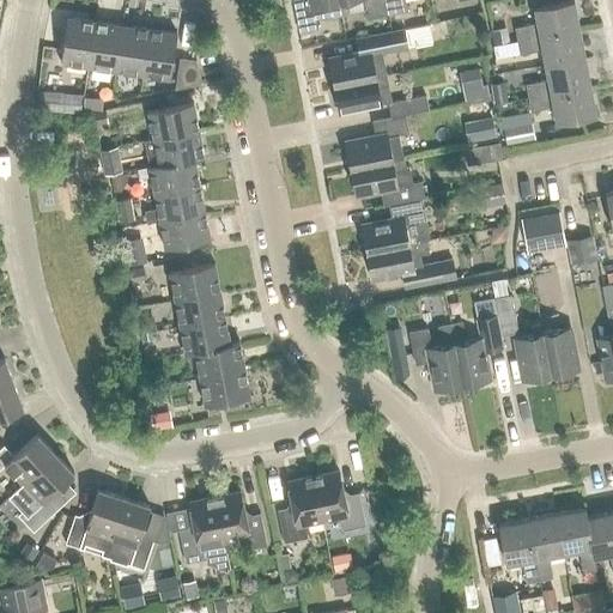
[(333,17),(343,16),(339,0),(293,0),(301,32),(320,29),(317,20),(333,17)]
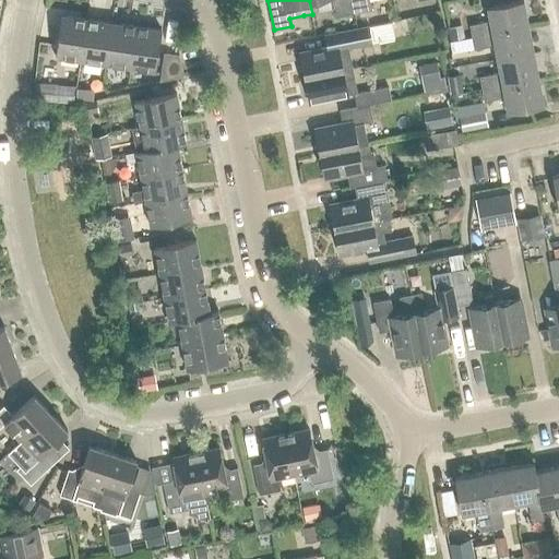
[(355,14),(352,0),(309,0),(312,14),(320,12),(319,1),(324,0),(333,0),(337,18),(355,14)]
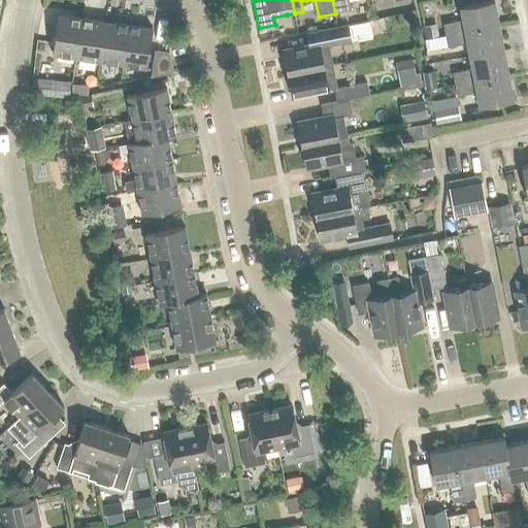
[(332,0),(335,13),(353,10),(351,0),(350,0),(332,0)]
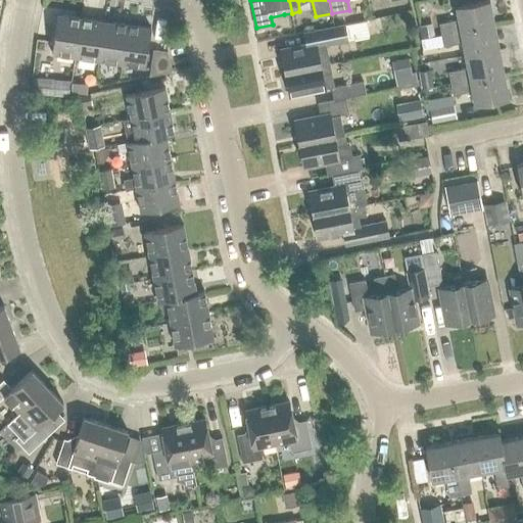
[(487,0),(456,6),(458,20),(439,24),(441,35),(494,25),(488,0),(487,0)]
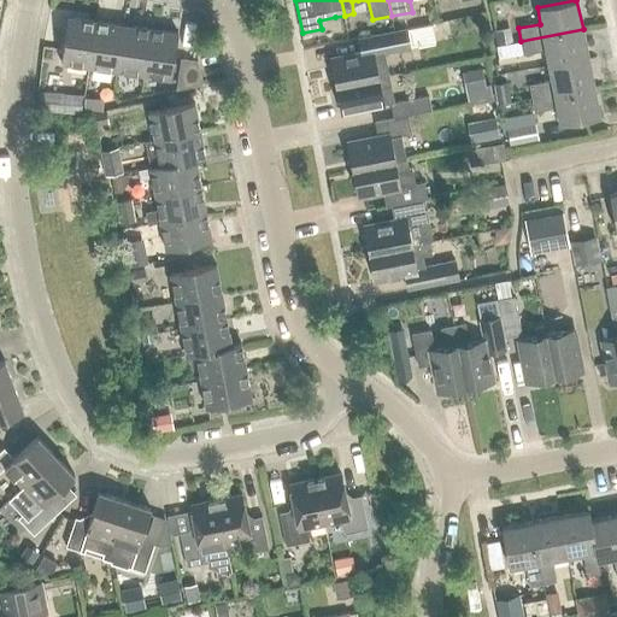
[(95,22),(68,17),(60,63),(88,68),(95,22)]
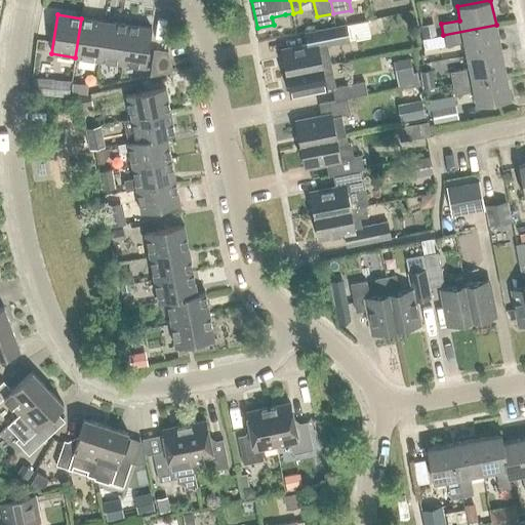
[(75,57),(98,61),(105,22),(81,18),(75,57)]
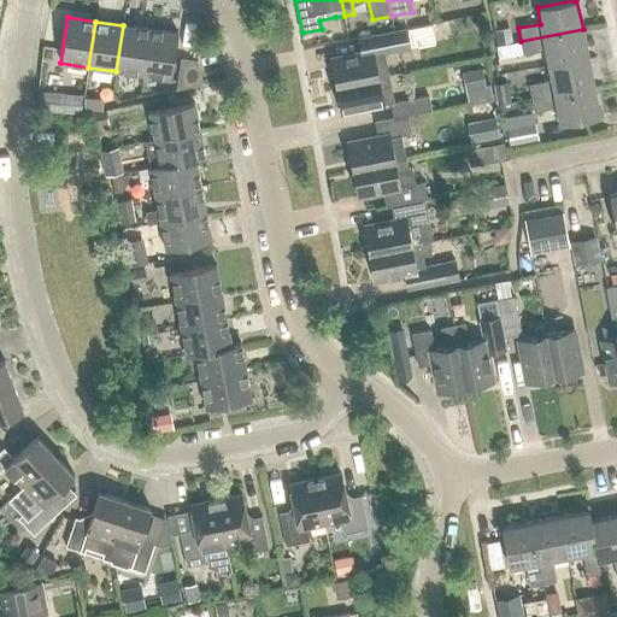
[(116,71),(144,75),(150,29),(123,25),(116,71)]
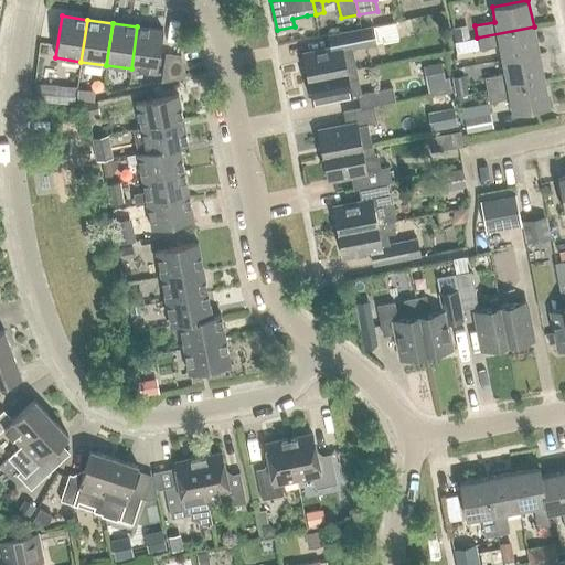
[(469,40),(467,25),(451,28),(454,42),(469,40)]
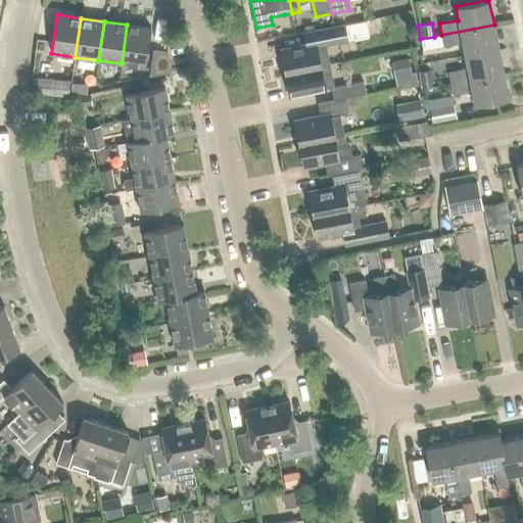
[(145,67),(150,29),(127,25),(122,63),(145,67)]
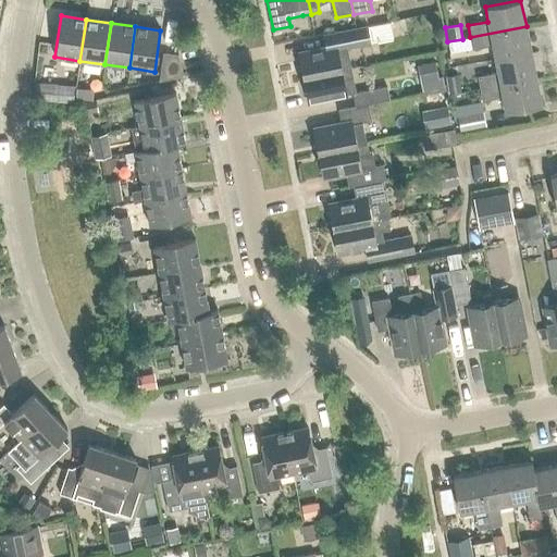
[(304,78),(350,69),(346,48),(370,44),(367,26),(323,35),(325,48),(298,53),(304,78)]
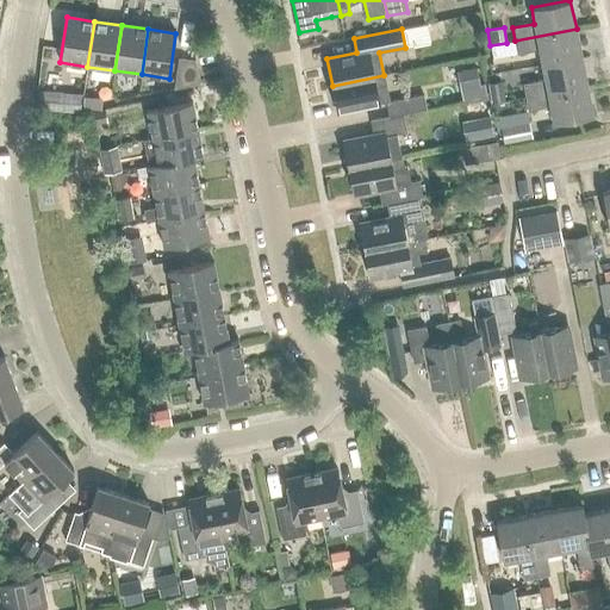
[(517,54),(539,50),(542,64),(582,57),(577,29),(515,41),(517,54)]
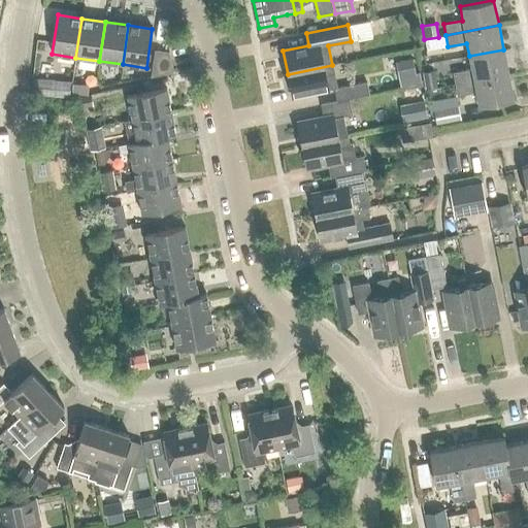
[(469,56),(471,69),(453,73),(455,85),(508,74),(503,50),(469,56)]
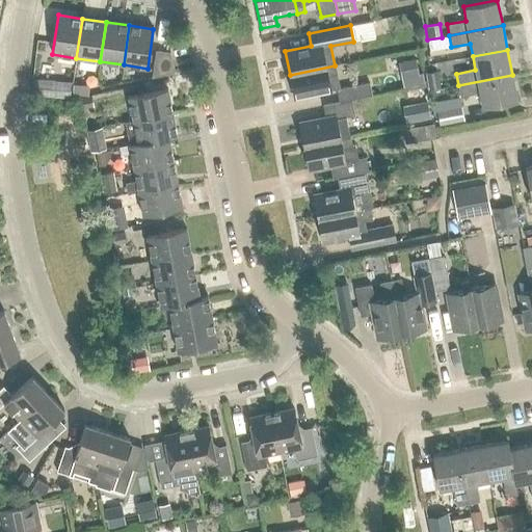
[(175,73),(170,52),(158,51),(154,77),(175,73)]
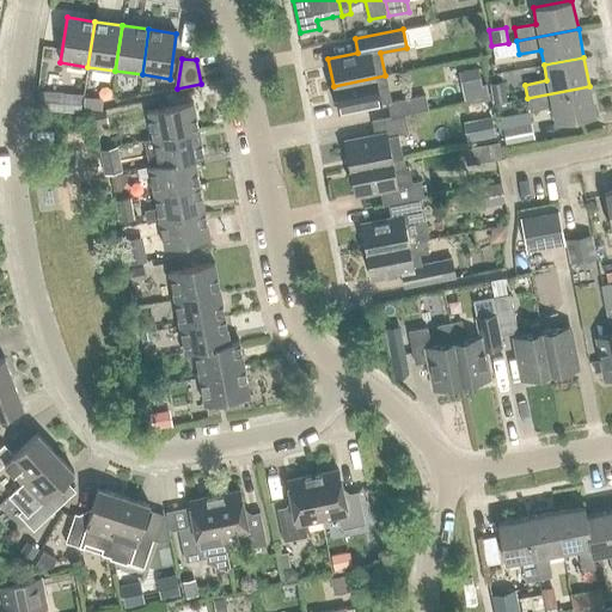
[(477,67),(459,71),(463,91),(465,104),(489,99),(487,86),(481,87),(477,67)]
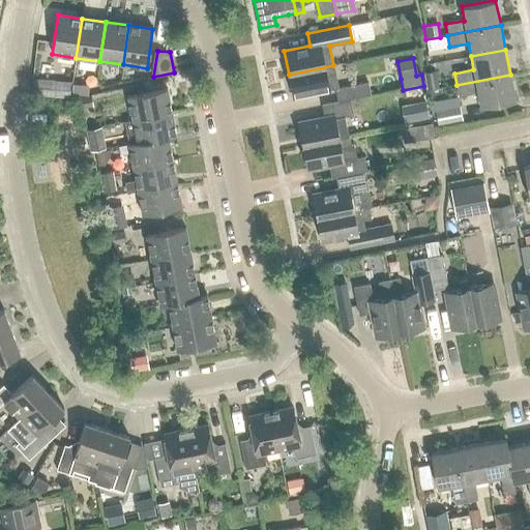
[(337,88),(333,65),(289,75),(293,96),(335,88),(337,101),(350,98),(371,95),(367,82),(337,88)]
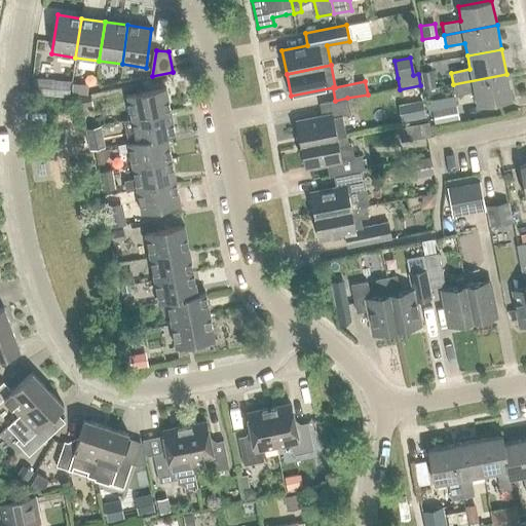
[(420,72),(423,88),(435,86),(431,70),(420,72)]
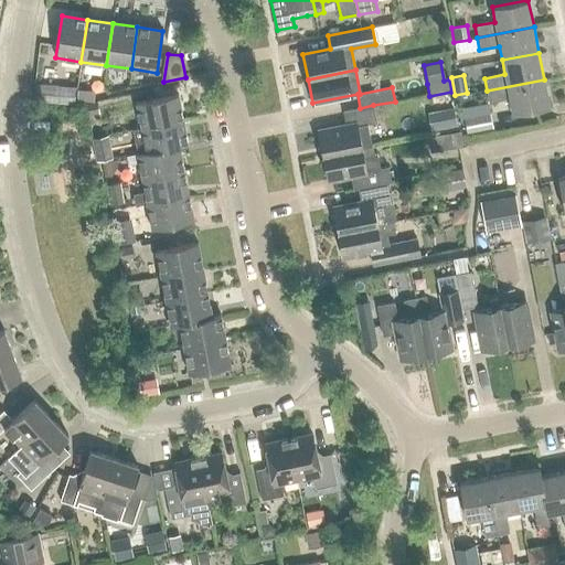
[(512,113),(548,106),(544,80),(487,91),(489,103),(510,98),(512,113)]
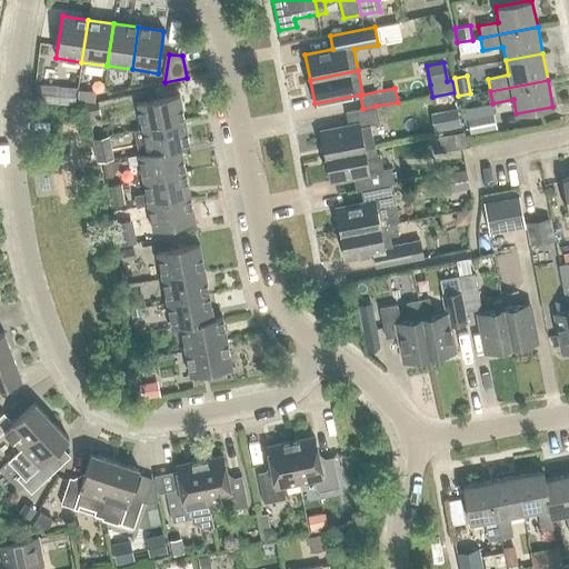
[(76,88),(36,85),(35,102),(75,106),(76,88)]
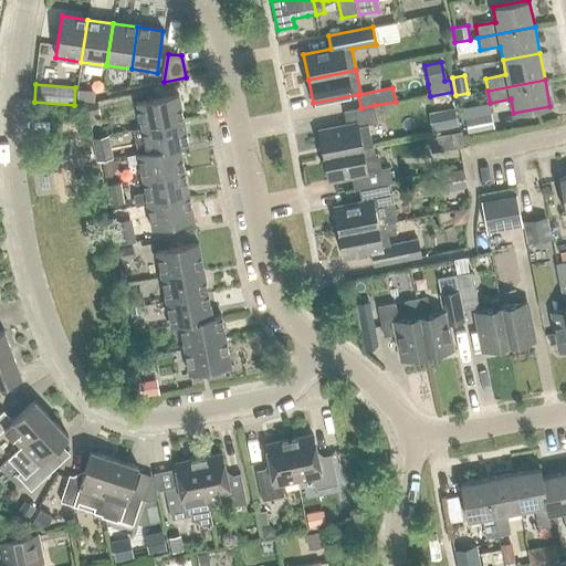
[(94,91),(76,90),(75,102),(94,103),(94,91)]
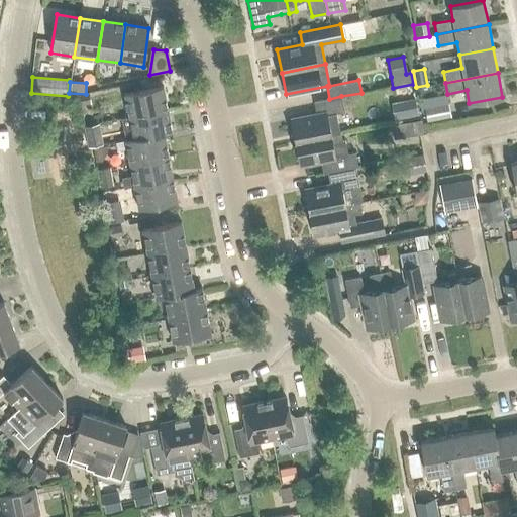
[(168,110),(163,87),(124,94),(129,117),(168,110)]
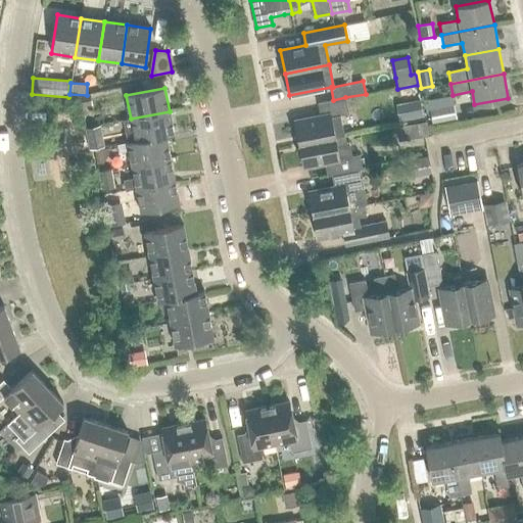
[(93,105),(91,94),(77,97),(80,108),(93,105)]
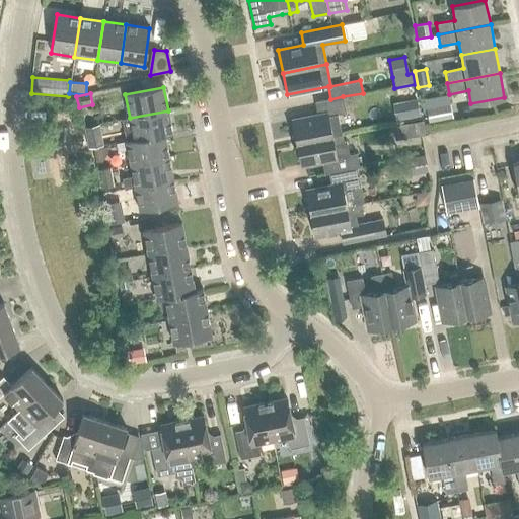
[(296,143),(341,134),(337,115),(346,113),(343,96),(330,99),(314,102),(317,116),(292,121),(296,143)]
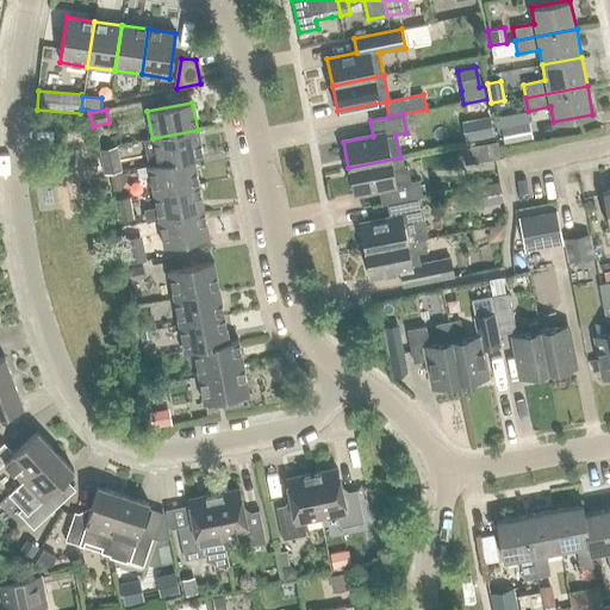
[(490,117),(474,119),(478,139),(493,137),(490,117)]
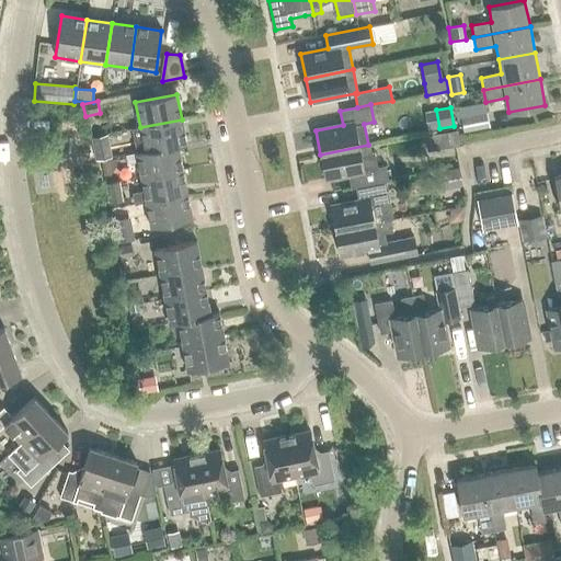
[(489,126),(487,113),(460,118),(464,132),(489,126)]
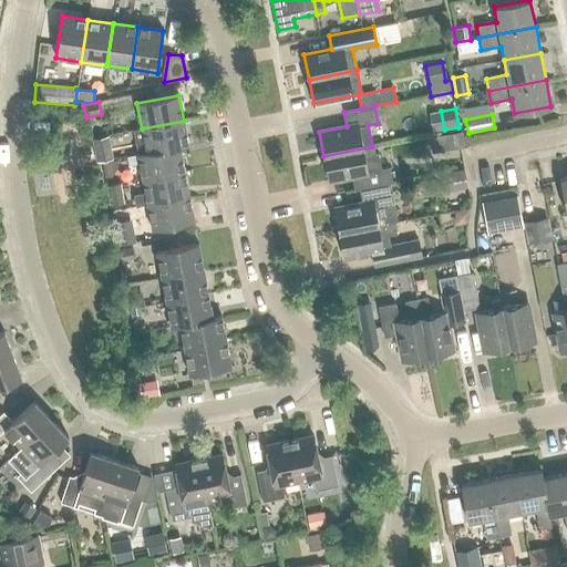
[(179,146),(179,147),(188,146),(184,121),(142,129),(133,130),(137,154),(146,153),(179,146)]
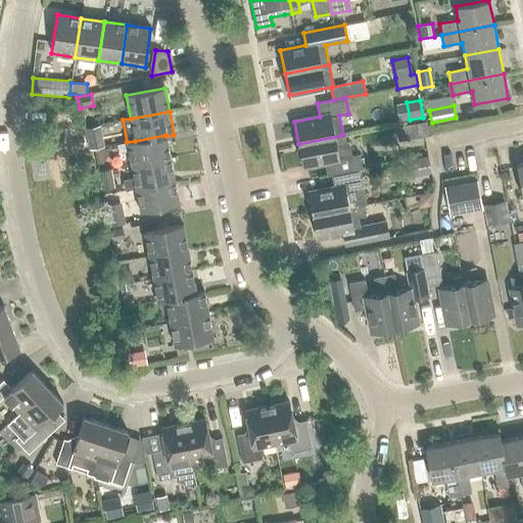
[(425,122),(414,124),(417,137),(427,135),(425,122)]
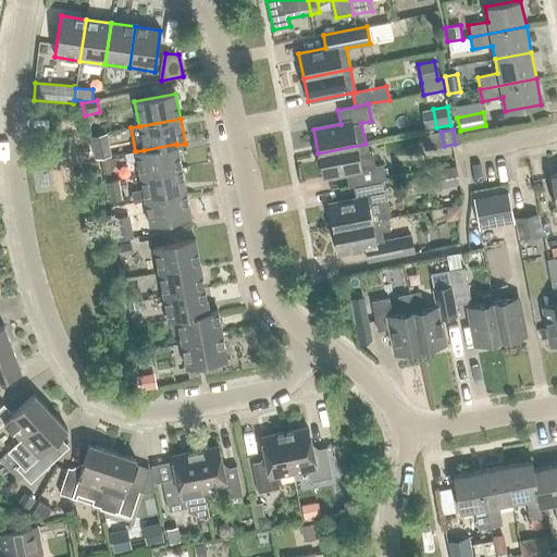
[(111,157),(107,134),(90,137),(95,160),(111,157)]
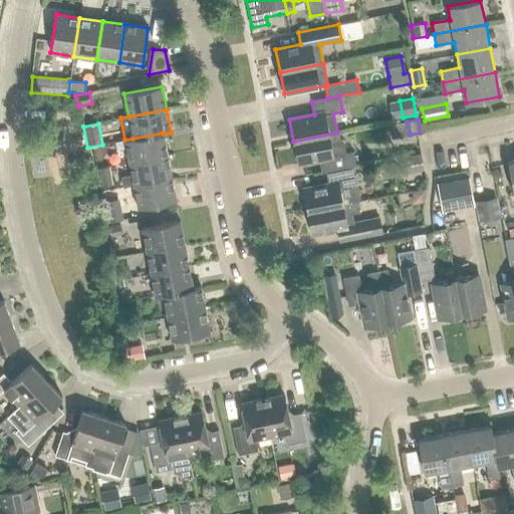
[(167,156),(163,134),(163,133),(133,139),(124,140),(115,142),(116,150),(126,148),(130,163),(167,156)]
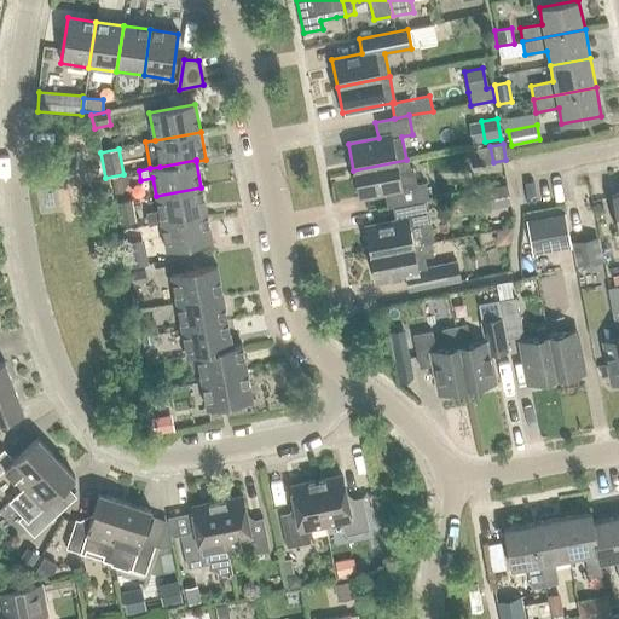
[(408,160),(406,160),(353,171),(359,197),(383,192),(387,208),(392,207),(426,200),(428,200),(424,183),(416,184),(412,167),(410,168),(408,160)]
